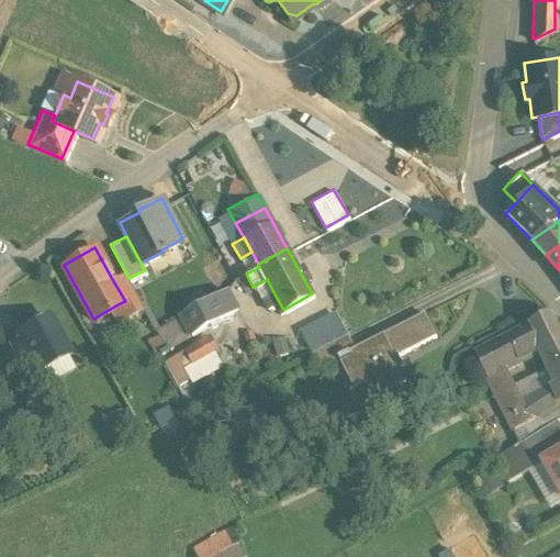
[(129,278),(125,273),(112,279),(125,301),(120,303),(127,315),(143,307),(129,278)]
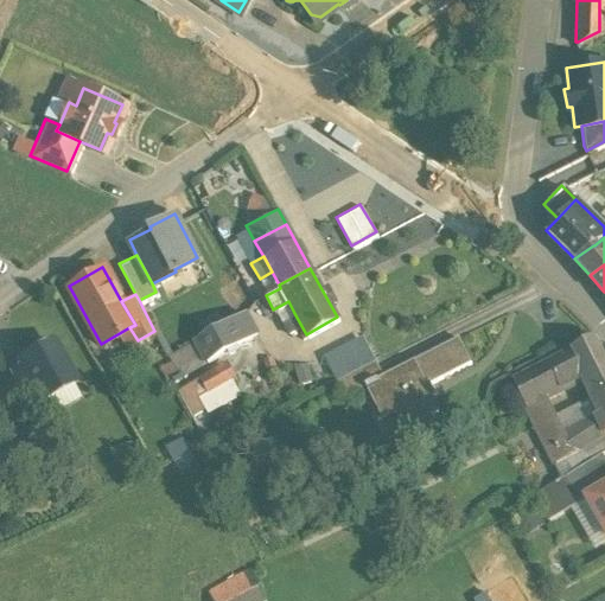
[(243,311),(193,337),(205,358),(255,332),(243,311)]
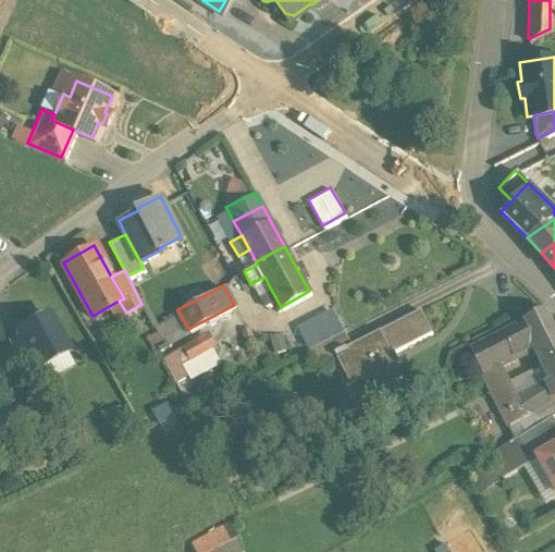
[(270,287),(259,294),(263,303),(275,297),(270,287)]
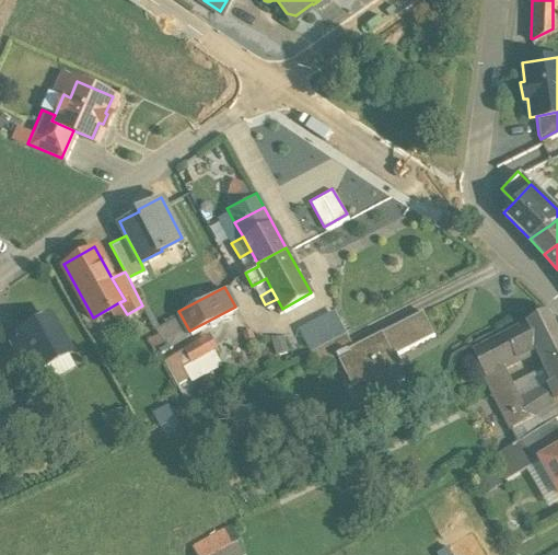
[(351,344),(335,351),(335,353),(337,357),(339,356),(338,355),(340,354),(353,379),(363,373),(372,391),(378,389),(385,403),(402,394),(395,380),(403,376),(391,353),(432,332),(421,309),(351,344)]
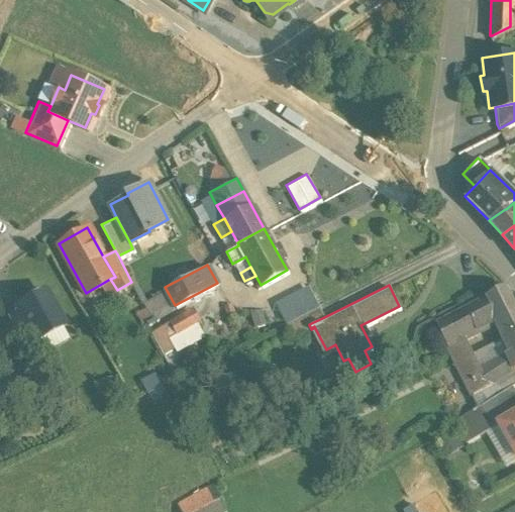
[(514,305),(505,285),(464,305),(475,328),(497,318),(505,335),(514,329),(514,305)]
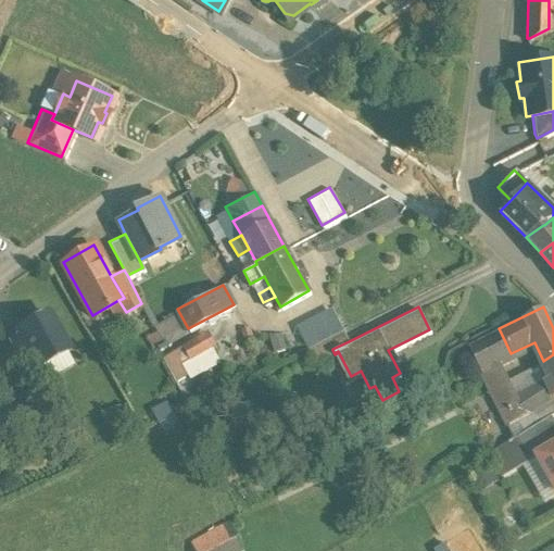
[(65,347),(45,310),(15,326),(19,333),(32,355),(36,364),(65,347)]
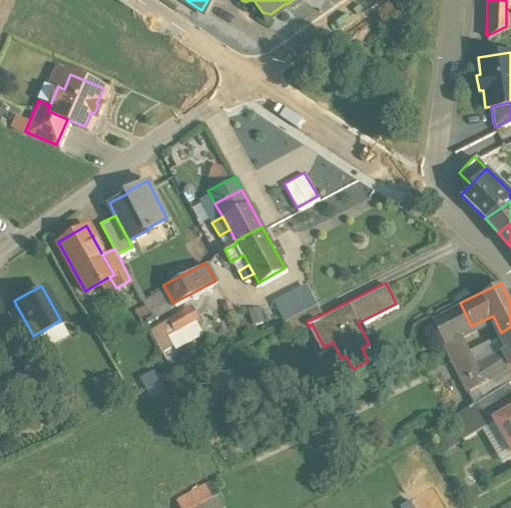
[(316,302),(282,319),(289,332),(307,323),(307,322),(322,315),(316,302)]
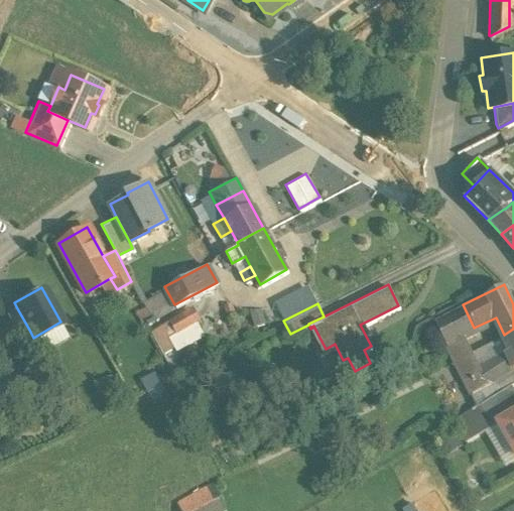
[(463,304),(433,320),(453,359),(466,353),(459,338),(465,335),(464,332),(474,328),(463,304)]
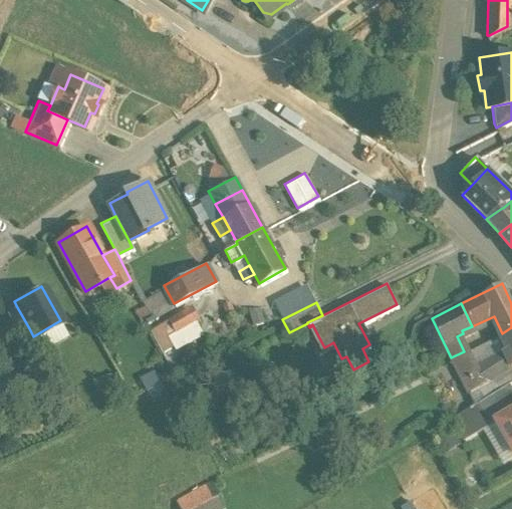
[(29,328),(17,307),(6,313),(18,334),(29,328)]
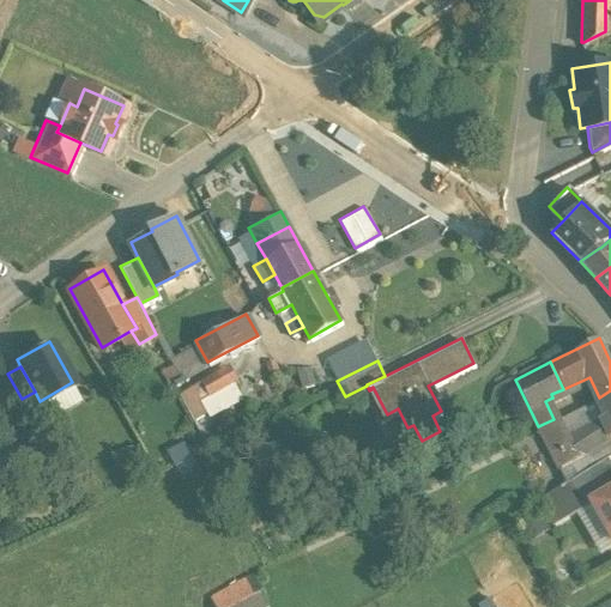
[(231,380),(225,383),(218,369),(191,384),(206,413),(240,395),(231,380)]
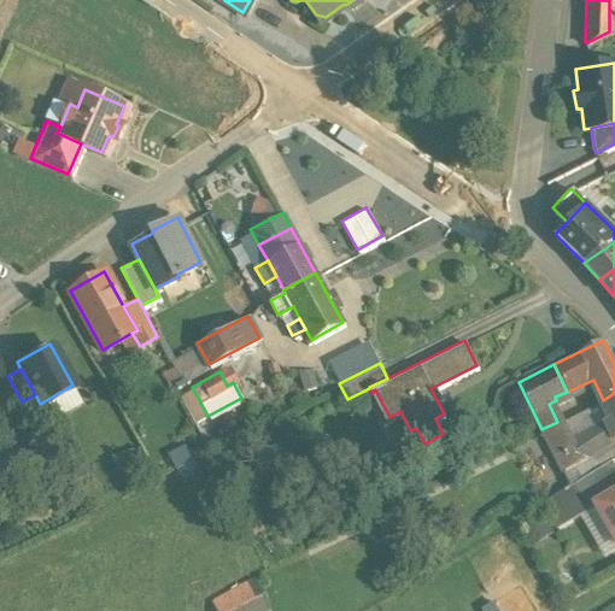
[(614,393),(603,400),(602,400),(610,417),(603,419),(613,438),(614,436),(614,393)]
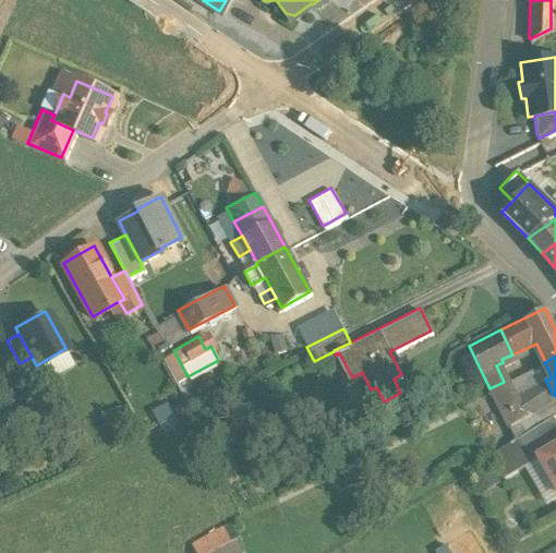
[(545,380),(518,394),(528,412),(529,412),(554,396),(545,380)]
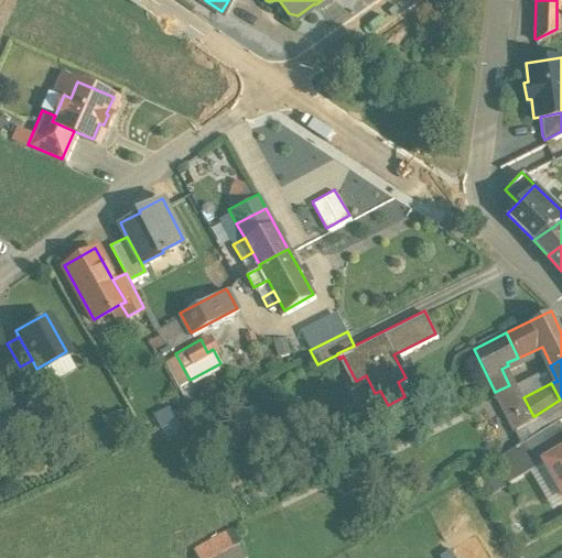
[(533,416),(523,397),(517,400),(509,385),(495,392),(512,427),(533,416)]
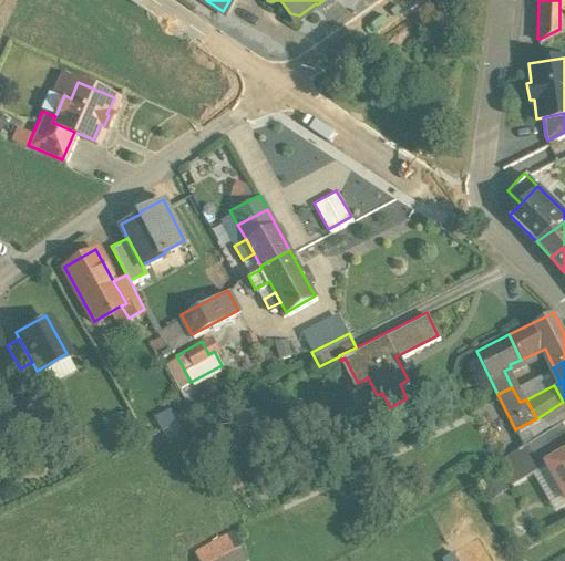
[(563,402),(537,418),(544,429),(560,419),(564,416),(564,401),(563,402)]
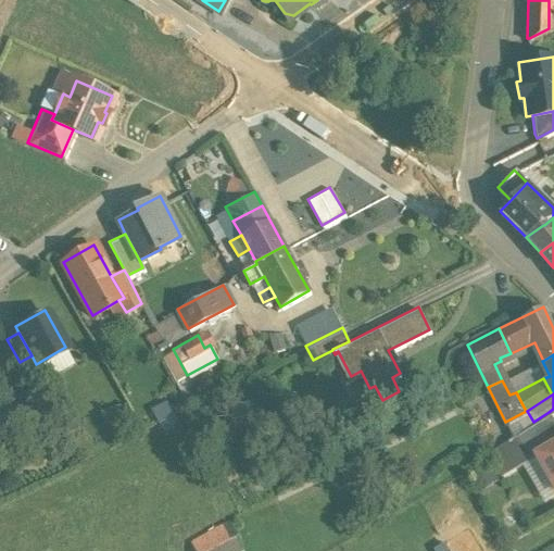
[(101,407),(104,420),(124,414),(120,401),(101,407)]
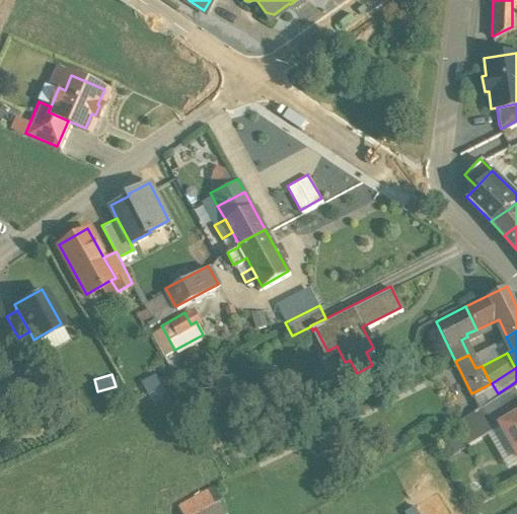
[(498,393),(482,404),(495,427),(500,424),(500,422),(516,412),(516,392),(512,384),(498,393)]
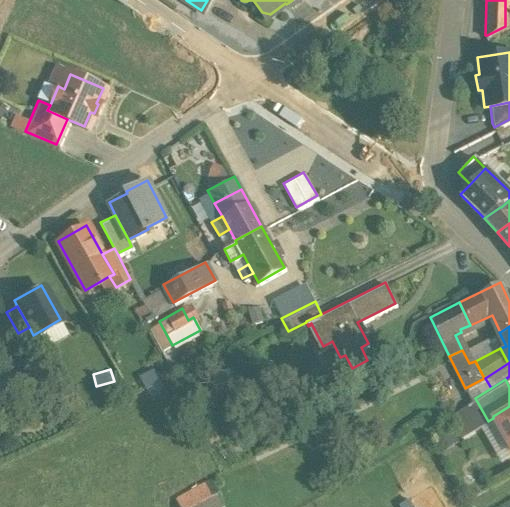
[(509,406),(493,416),(493,418),(509,445),(509,406)]
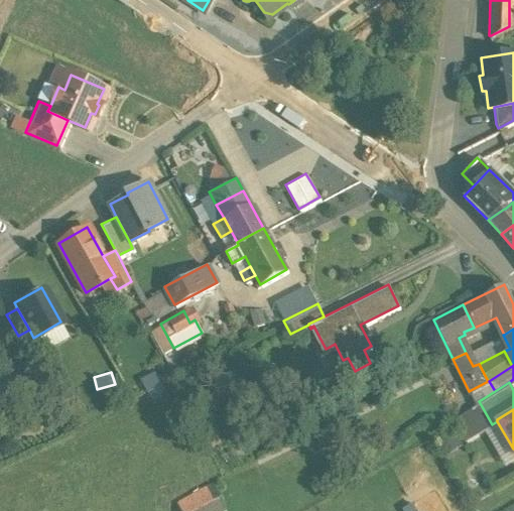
[(207,482),(177,496),(183,510),(217,510),(227,506),(221,494),(214,497),(207,482)]
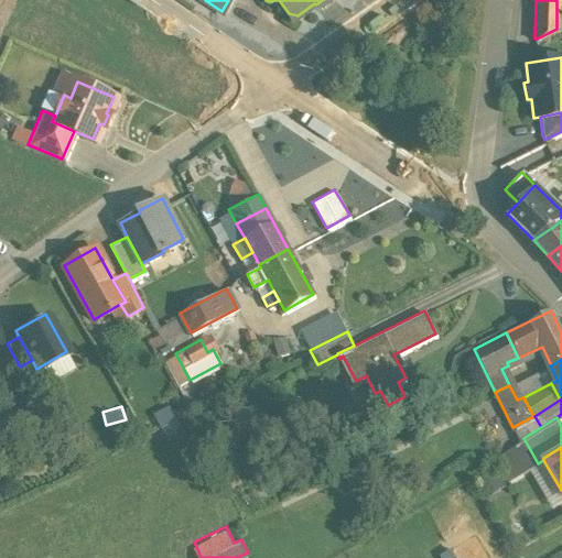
[(457,557),(449,545),(439,551),(442,557),(457,557)]
